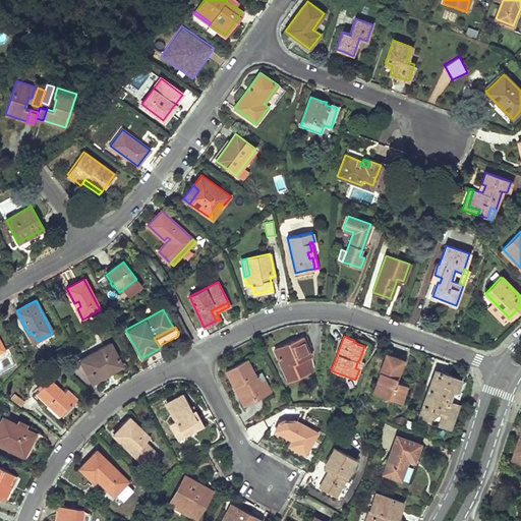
[(294,341),(275,349),(289,381),(309,371),(303,358),(309,356),(309,354),(302,337),(294,341)]
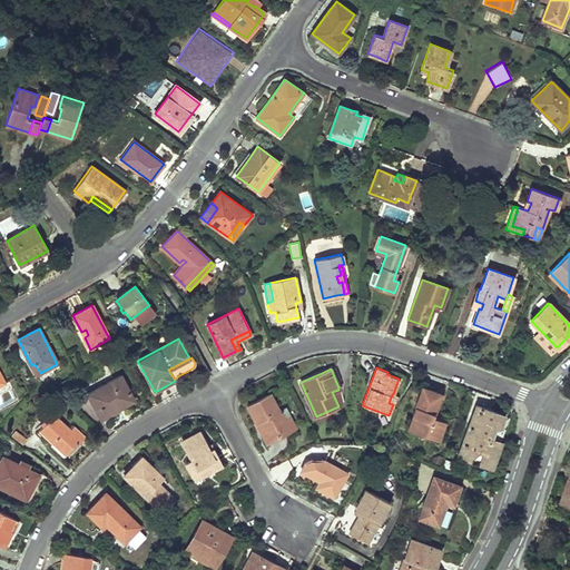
[(98,387),(87,394),(100,418),(112,412),(110,409),(133,397),(121,376),(98,387)]
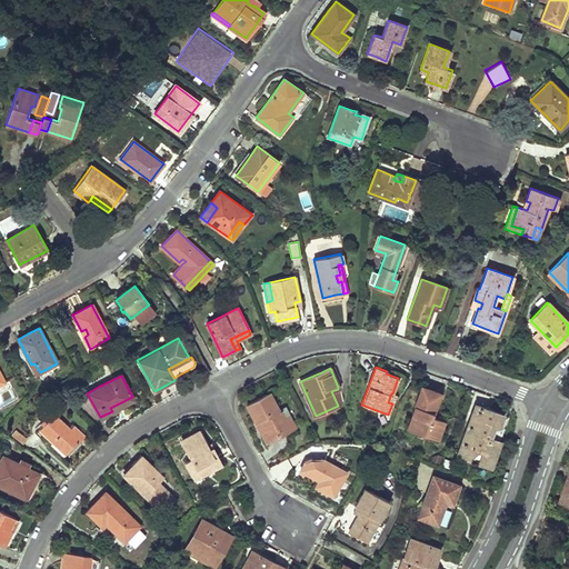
[(95,380),(83,386),(87,393),(98,387),(95,380)]
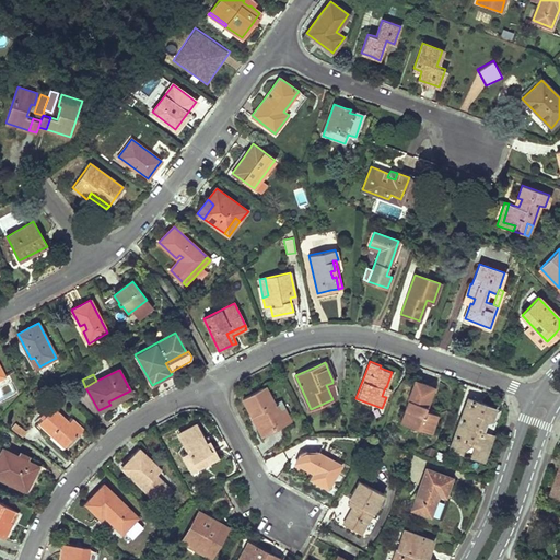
[(428,385),(415,380),(399,422),(418,429),(419,424),(431,429),(438,415),(424,410),(433,386),(428,385)]
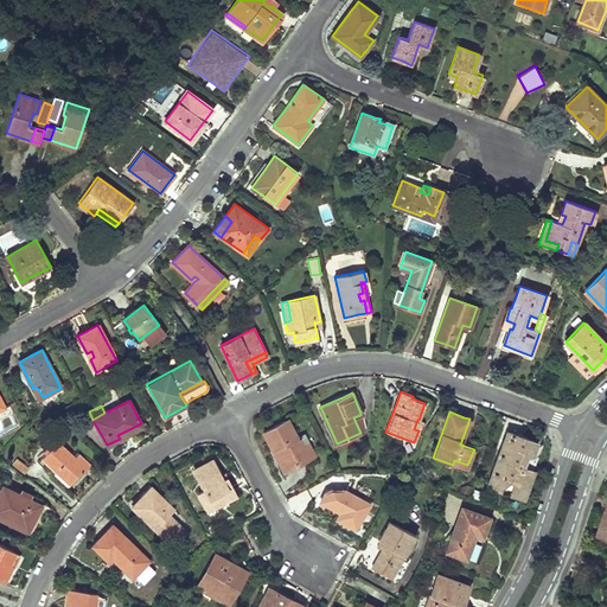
[(360,415),(353,417),(360,433),(364,432),(362,421),(360,415)]
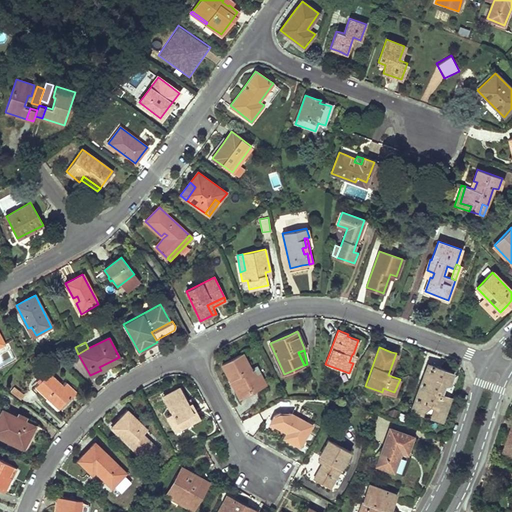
[(251,370),(242,354),(237,357),(222,364),(230,380),(234,378),(237,383),(235,383),(242,396),(260,387),(251,370)]
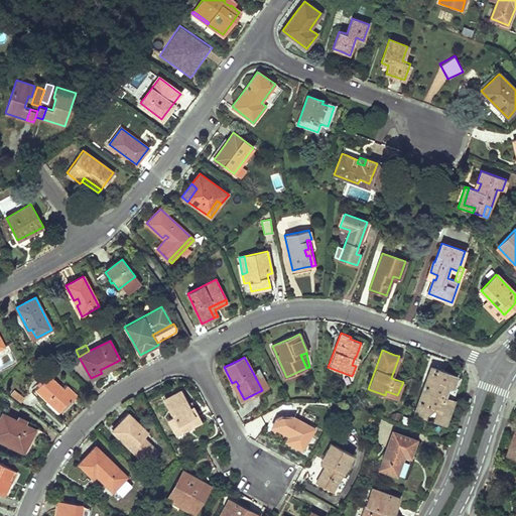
[(452,386),(455,375),(431,367),(415,412),(425,416),(426,412),(433,408),(436,410),(433,419),(444,423),(448,412),(453,400),(443,396),(443,392),(445,387),(452,386)]
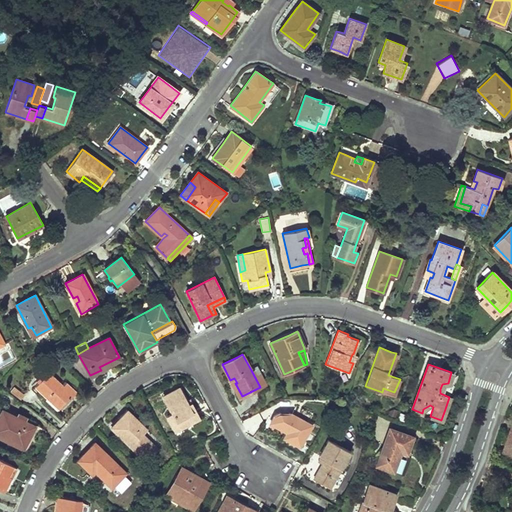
[(254,368),(251,370),(260,387),(265,384),(261,375),(258,376),(254,368)]
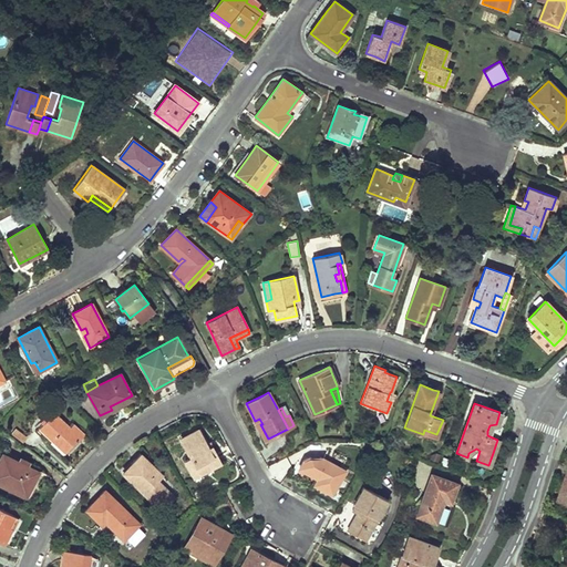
[(53,413),(38,429),(64,453),(71,446),(78,440),(68,431),(65,429),(68,426),(53,413)]
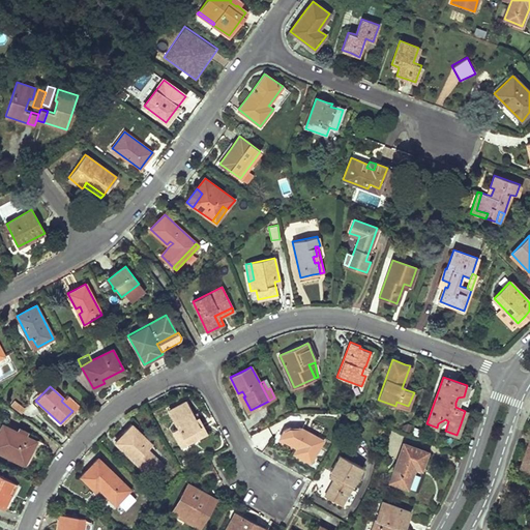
[(242,391),(238,393),(247,411),(251,410),(243,396),(245,396),(242,391)]
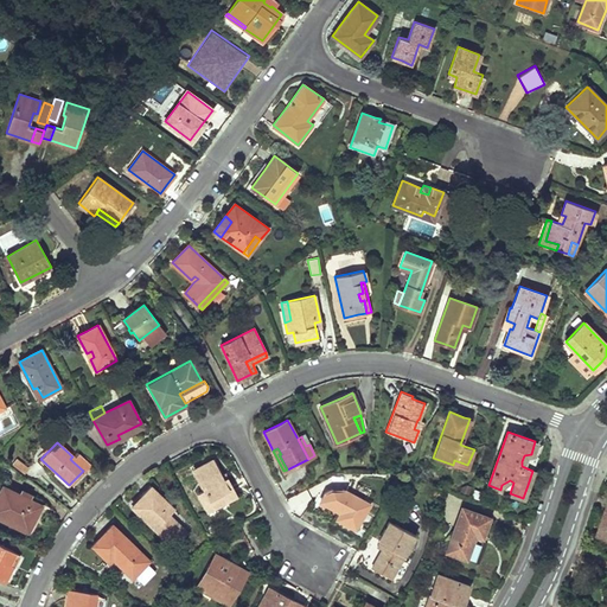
[(78,455),(72,461),(83,471),(84,472),(90,467),(78,455)]
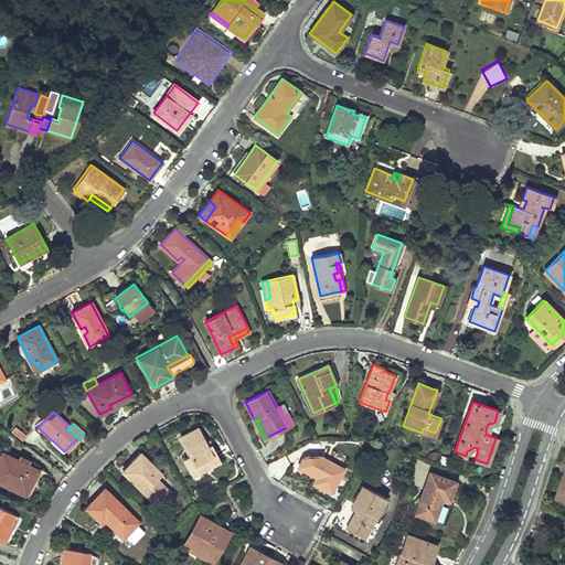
[(208,446),(198,427),(189,432),(180,437),(190,456),(184,458),(193,476),(219,461),(210,444),(208,446)]
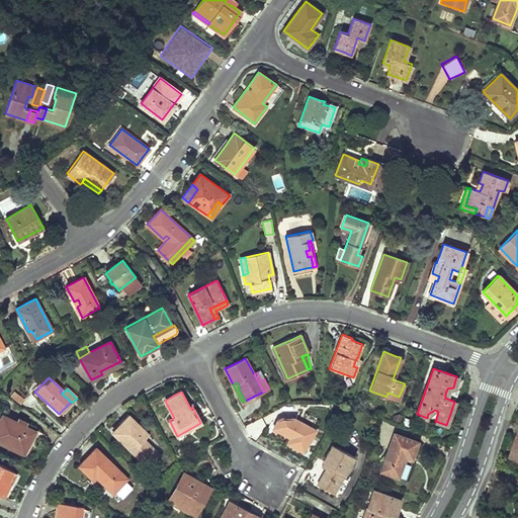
[(35,431),(1,414),(0,416),(0,442),(20,452),(27,440),(29,441),(35,431)]
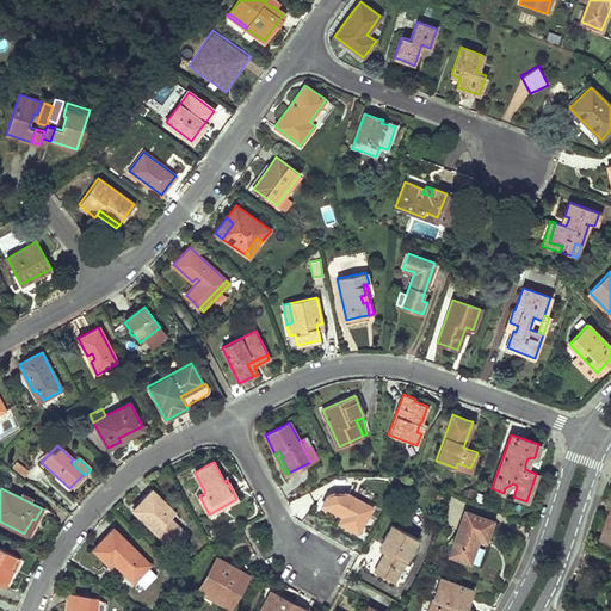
[(174,513),(152,489),(141,500),(131,510),(165,543),(170,537),(178,545),(186,536),(170,518),(174,513)]
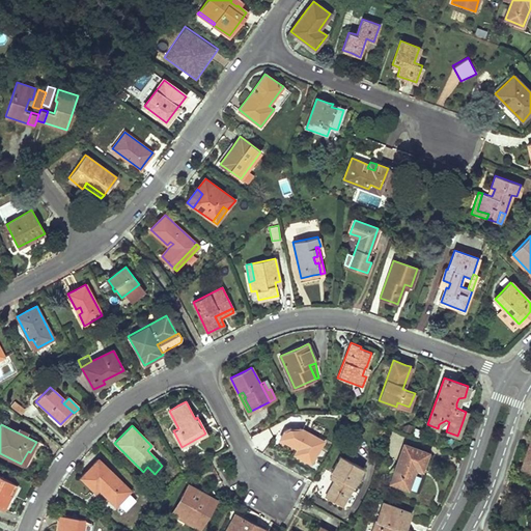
[(298,447),(295,453),(300,456),(311,462),(323,440),(302,428),(289,428),(284,430),(280,438),(298,447)]
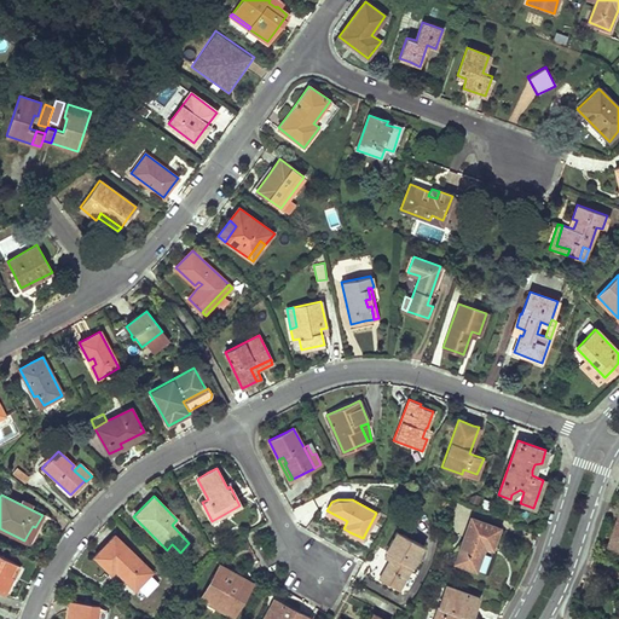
[(470,518),(455,563),(475,571),(485,545),(492,548),(498,527),(470,518)]
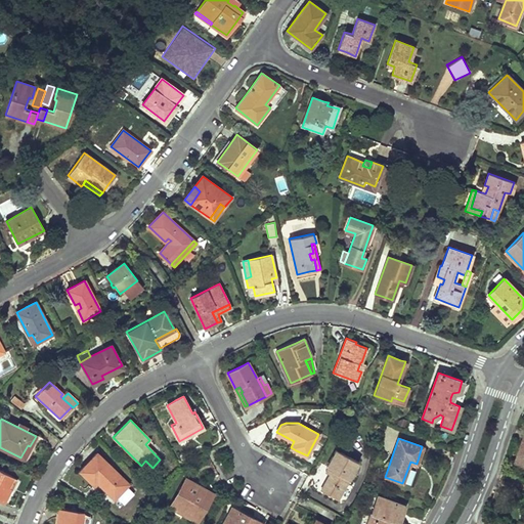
[(28,445),(20,457),(23,460),(27,452),(30,446),(28,445)]
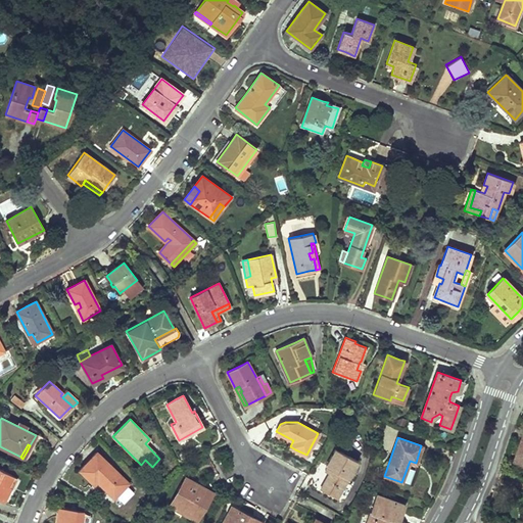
[(322,484),(321,487),(337,496),(357,461),(334,448),(325,465),(327,466),(332,468),(329,472),(322,484)]
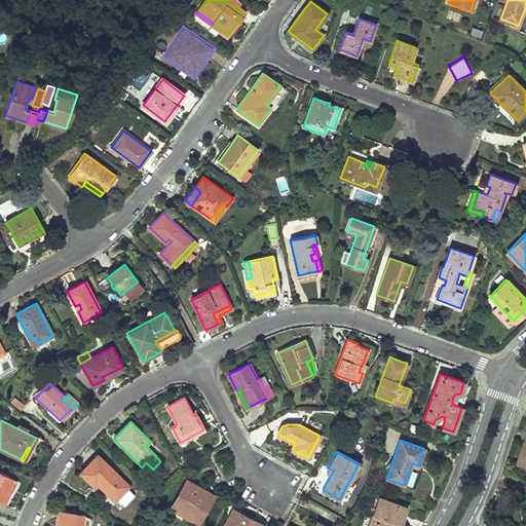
[(128,486),(97,455),(85,466),(80,472),(92,487),(97,484),(114,501),(128,486)]
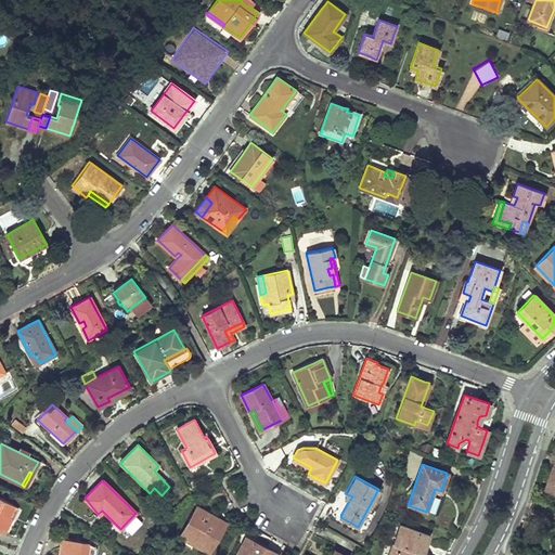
[(154,488),(150,493),(156,500),(162,495),(154,488)]
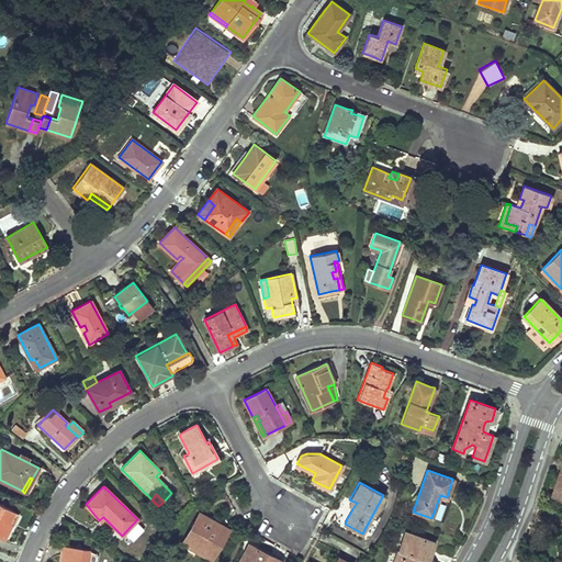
[(13,512),(0,504),(0,537),(6,540),(9,531),(13,525),(8,523),(13,512)]
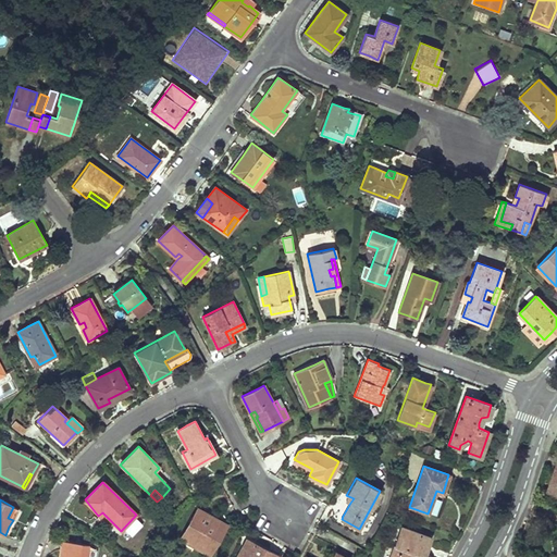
[(13,520),(19,509),(13,507),(8,518),(13,520)]
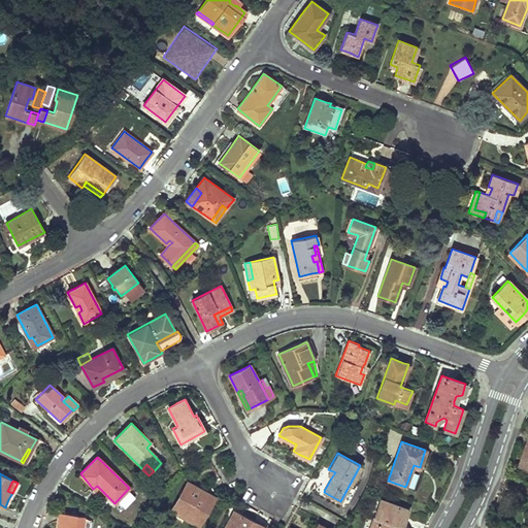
[(186,483),(171,509),(198,524),(210,502),(217,498),(213,493),(209,487),(200,491),(186,483)]
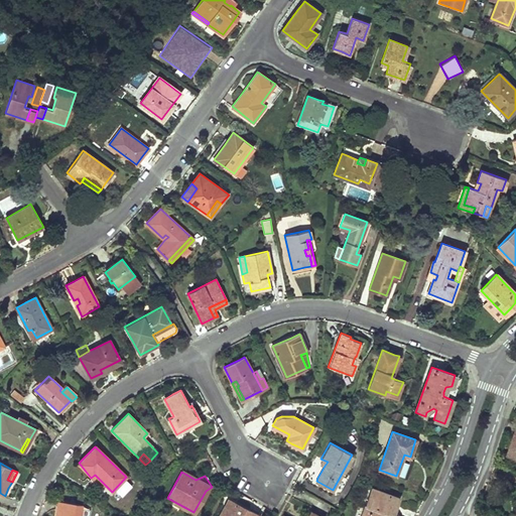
[(398,498),(372,488),(361,515),(388,515),(389,514),(392,515),(398,498)]
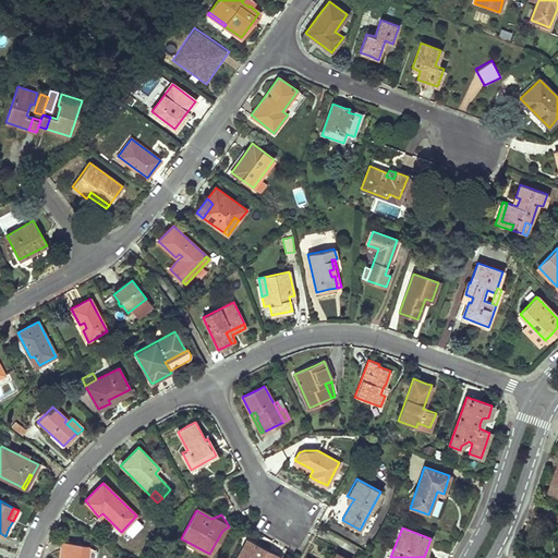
[(263,549),(246,541),(237,557),(278,557),(279,557),(263,549)]
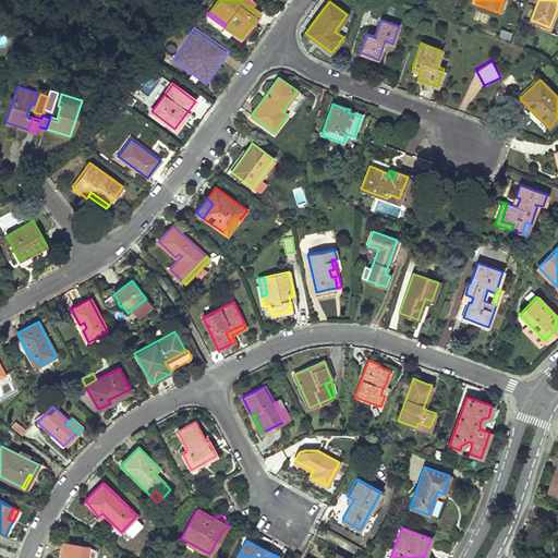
[(59,554),(58,557),(87,557),(89,547),(81,546),(81,543),(61,542),(59,554)]
